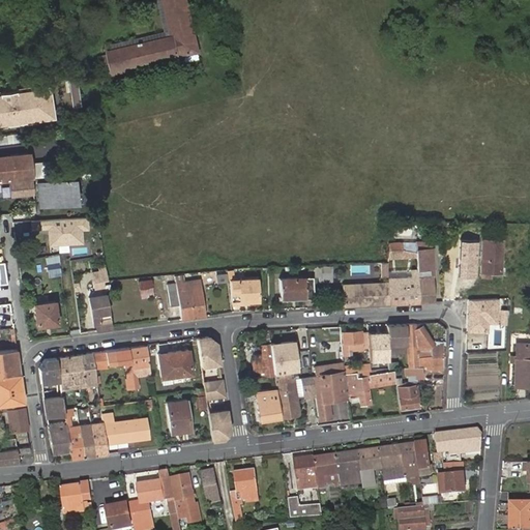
[(114,77),(179,61),(178,59),(199,54),(186,0),(164,0),(173,38),(109,54),(110,58),(95,61),(98,80),(114,77)]
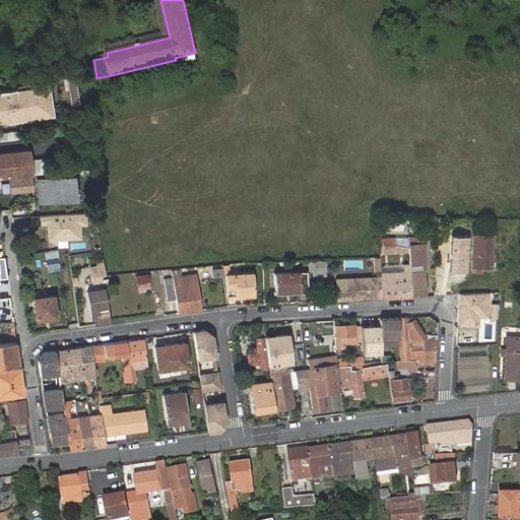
[(51,82),(0,88),(0,126),(56,118),(51,82)]
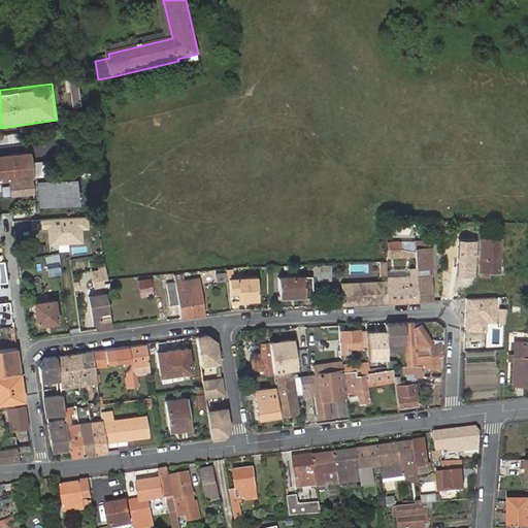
[(28,154),(0,158),(0,182),(7,180),(31,178),(28,154)]
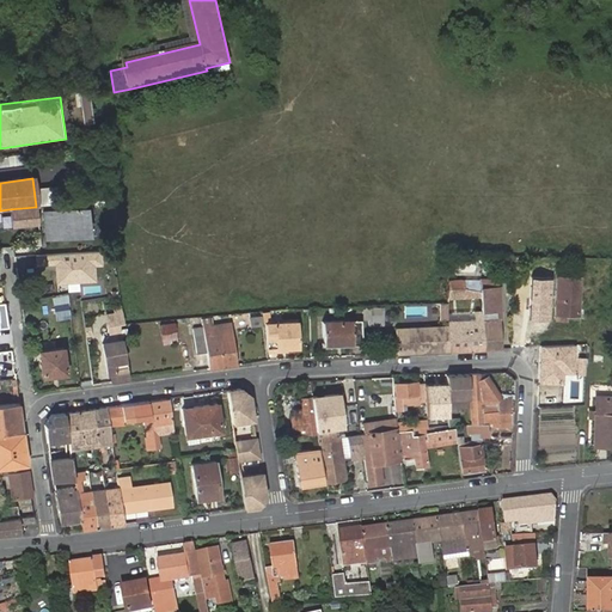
[(8,209),(11,225),(37,222),(36,207),(8,209)]
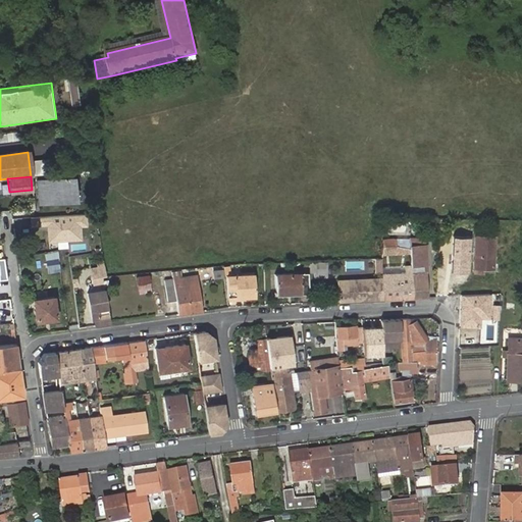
[(69,177),(38,180),(40,204),(71,201),(69,177)]
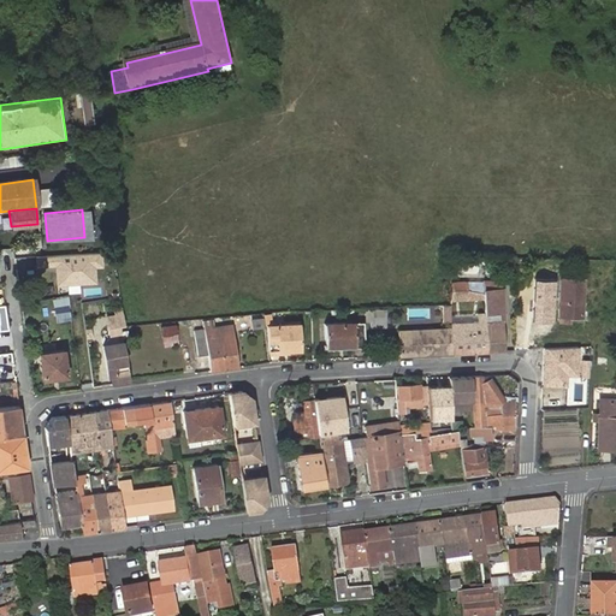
[(101,252),(34,255),(35,266),(55,265),(57,284),(96,282),(95,267),(102,266),(101,252)]
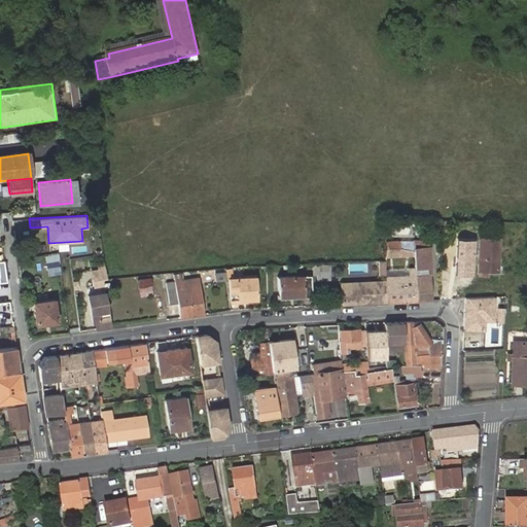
[(510,234),(510,222),(497,222),(497,233),(510,234)]
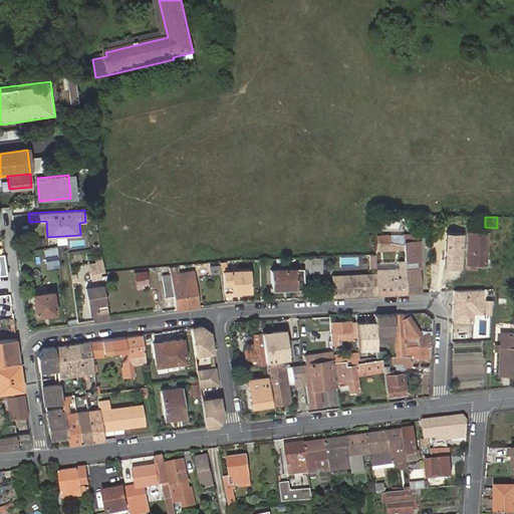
[(464,221),(452,220),(452,229),(463,229),(464,221)]
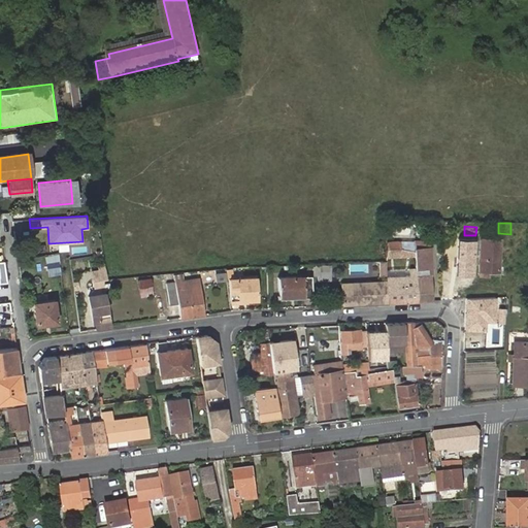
[(476,239),(456,238),(455,272),(474,273),(476,239)]
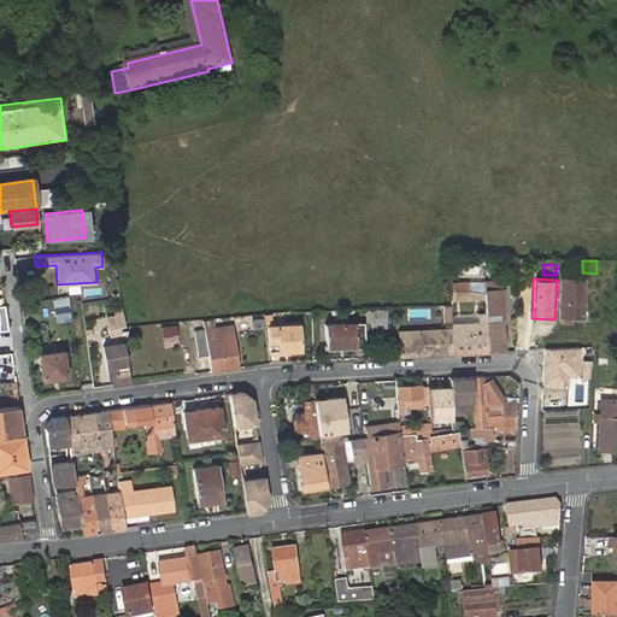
[(562,278),(560,313),(559,323),(573,324),(573,317),(583,317),(585,303),(585,282),(586,280),(562,278)]
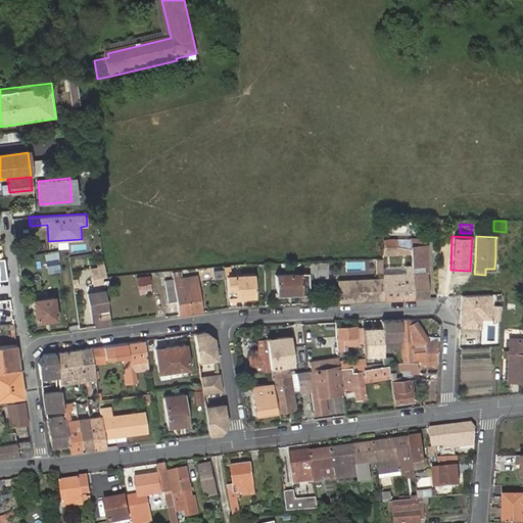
[(414,299),(428,299),(426,244),(425,245),(424,238),(411,238),(411,245),(411,252),(411,254),(412,265),(412,275),(414,299)]
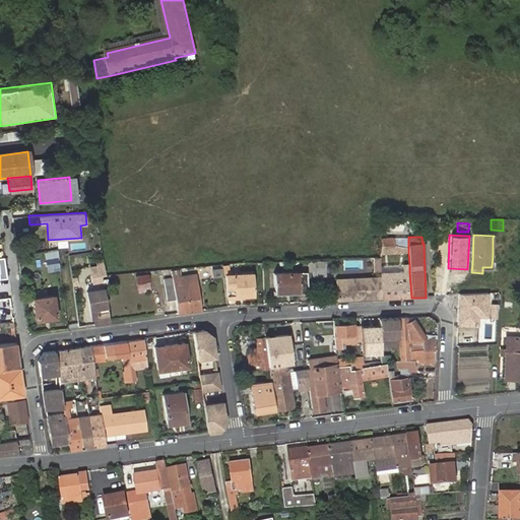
[(233,275),(231,265),(221,266),(222,269),(223,275),(233,275)]
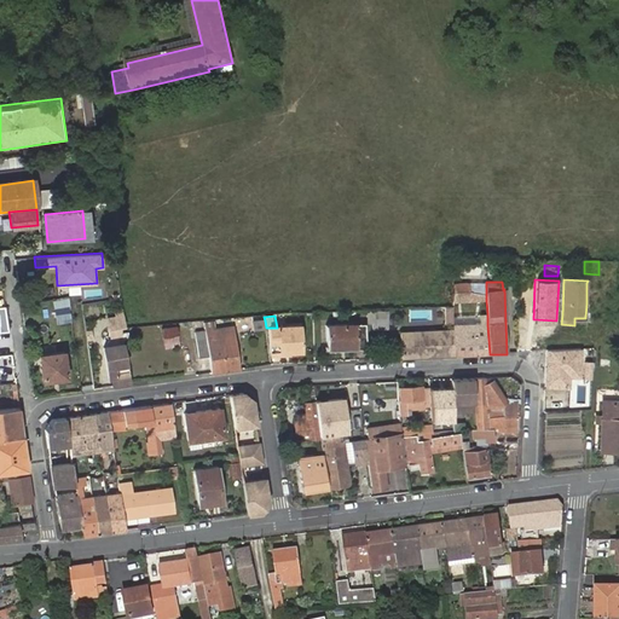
[(123,317),(108,319),(110,330),(120,329),(125,328),(123,317)]
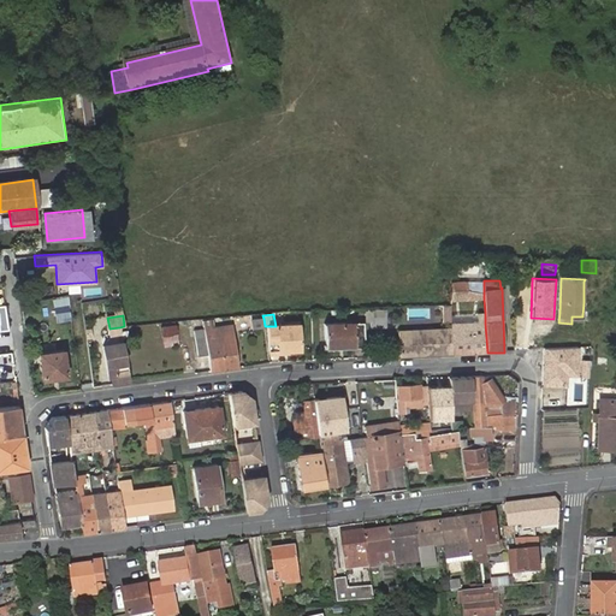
[(265,326),(264,319),(252,321),(254,331),(265,330),(265,326)]
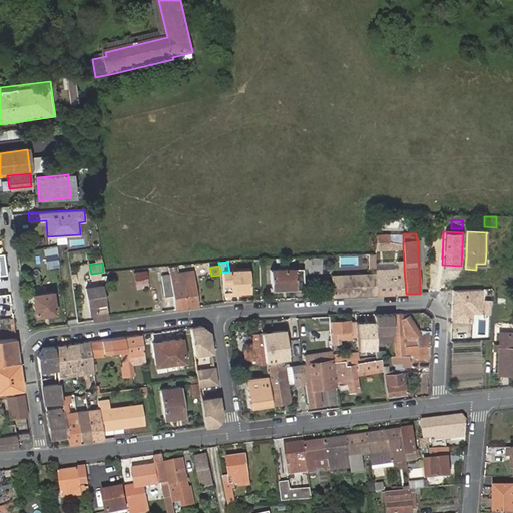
[(174,310),(198,307),(194,279),(189,279),(188,272),(180,273),(176,274),(175,268),(168,268),(169,275),(161,276),(162,282),(161,283),(164,296),(172,295),(174,310)]
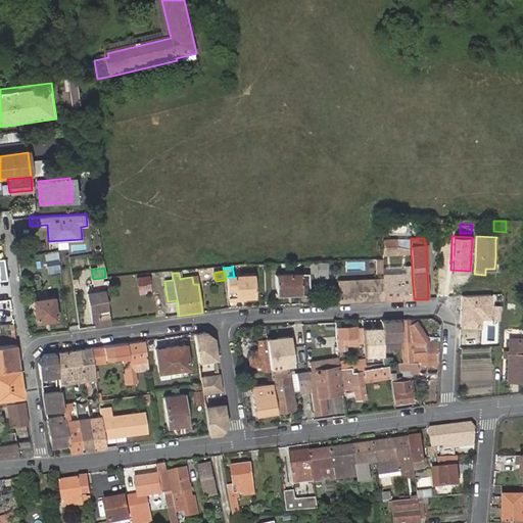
[(255,275),(234,277),(225,277),(225,280),(227,298),(247,297),(256,296),(255,275)]
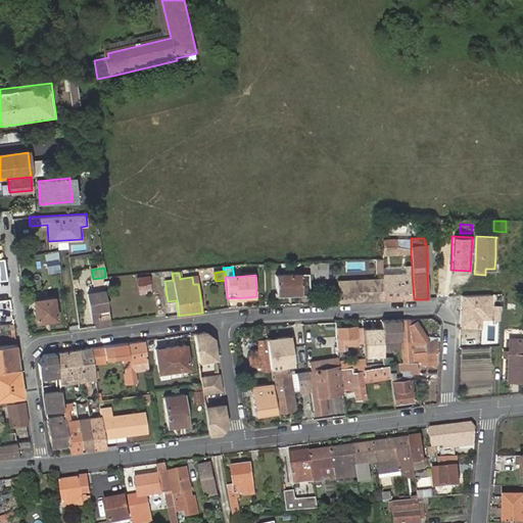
[(276,295),(308,293),(307,275),(275,277),(276,295)]
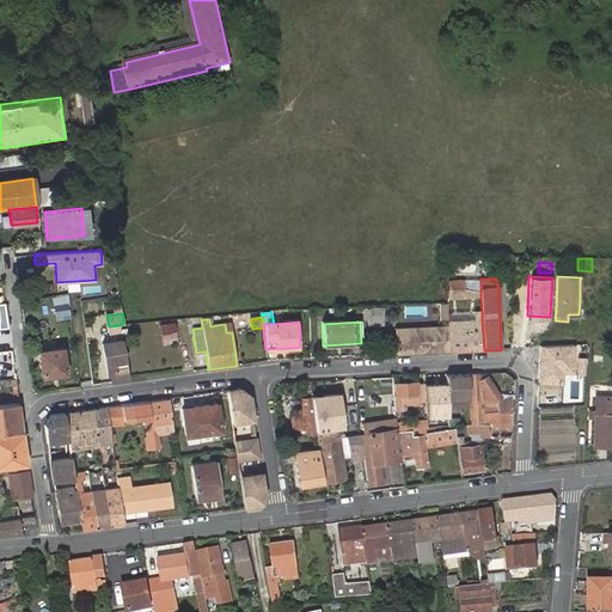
[(466,352),(484,350),(482,322),(465,323),(466,352)]
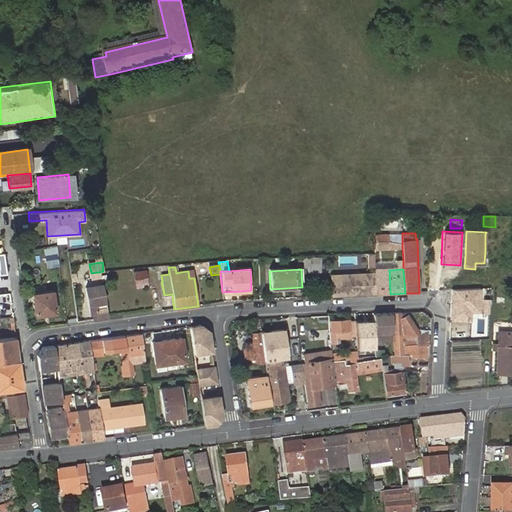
[(135,279),(136,287),(147,286),(146,279),(147,278),(146,270),(133,272),(134,279),(135,279)]
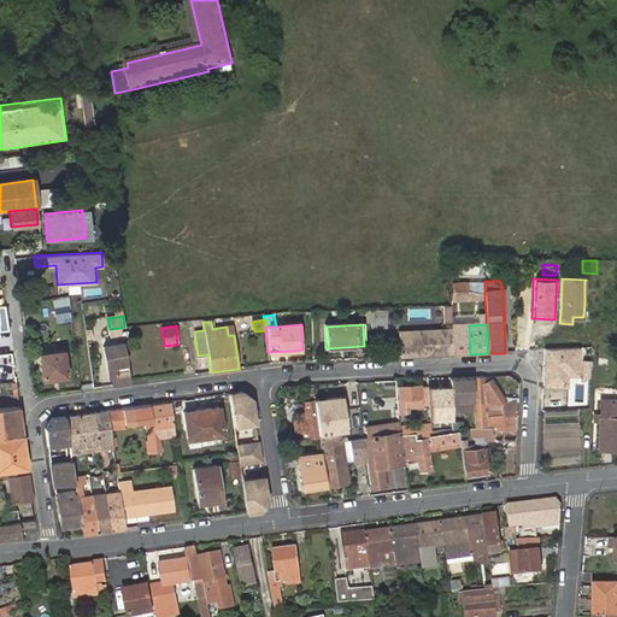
[(469,325),(451,325),(451,330),(452,356),(470,354),(469,325)]
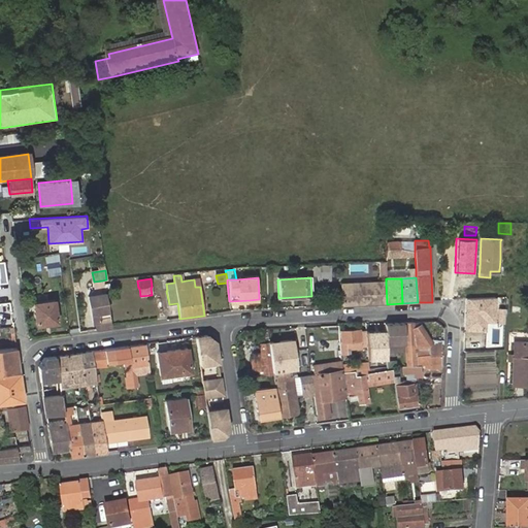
[(387,304),(386,283),(341,286),(342,306),(351,306),(354,303),(358,303),(360,305),(387,304)]
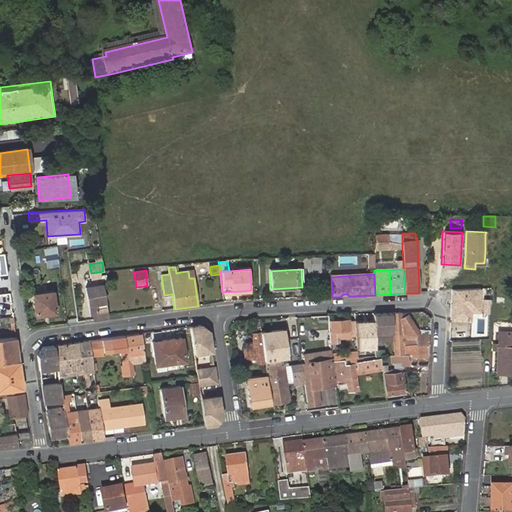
[(108,317),(102,287),(87,289),(88,297),(91,314),(96,313),(97,319),(108,317)]
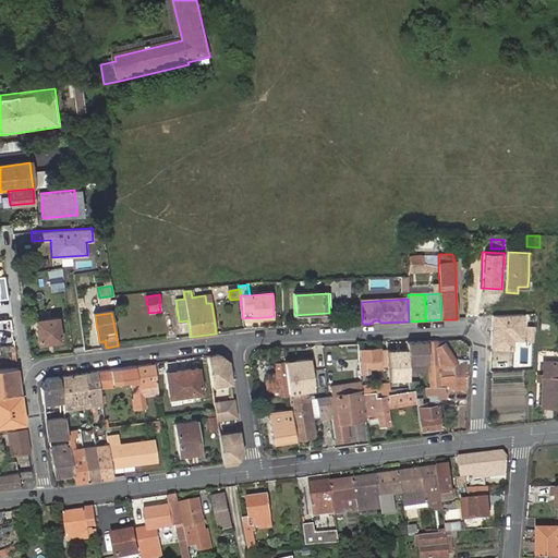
[(525,313),(492,315),(490,350),(512,351),(513,340),(523,340),(525,313)]
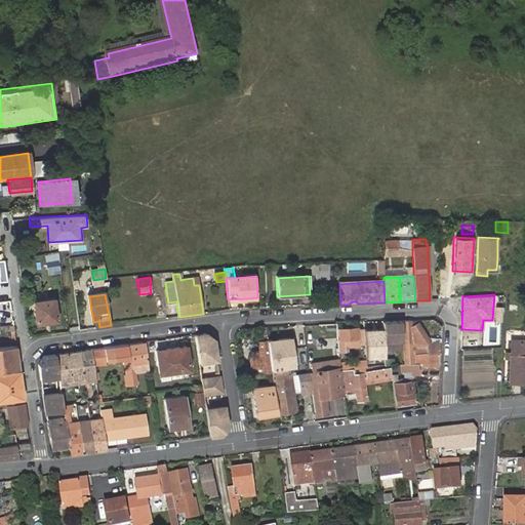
[(34,303),(37,324),(56,321),(53,299),(34,303)]
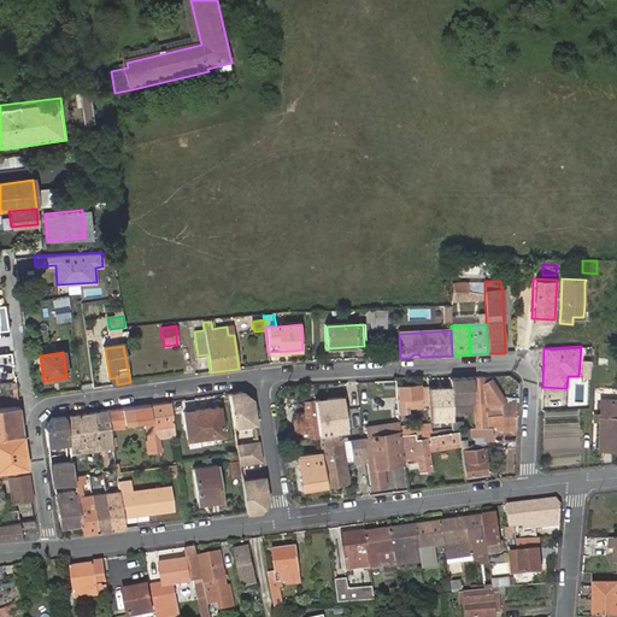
[(471,376),(450,377),(450,387),(451,409),(474,407),(474,406),(471,376)]
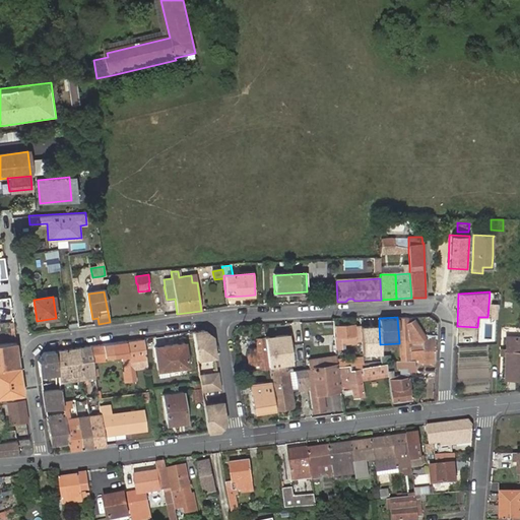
[(407,317),(397,317),(399,342),(406,342),(407,346),(399,346),(400,362),(411,361),(411,359),(417,360),(417,364),(434,364),(434,349),(423,350),(423,345),(420,345),(419,340),(424,336),(413,319),(407,322),(407,317)]
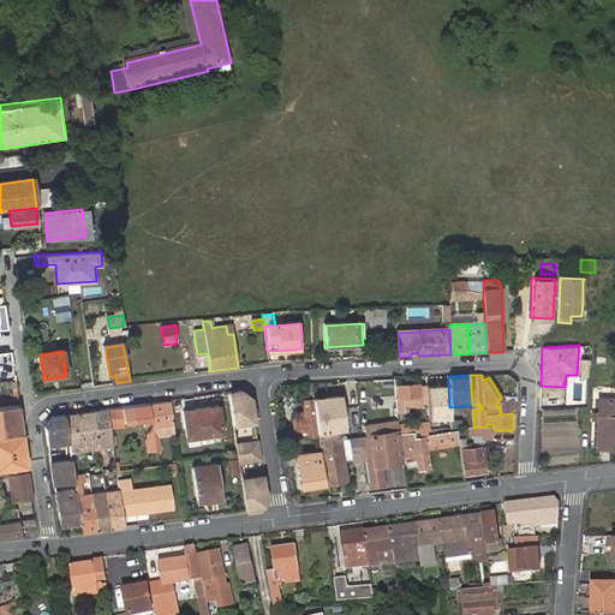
[(427,388),(425,387),(418,387),(418,386),(396,388),(399,410),(419,407),(419,406),(428,405),(427,388)]
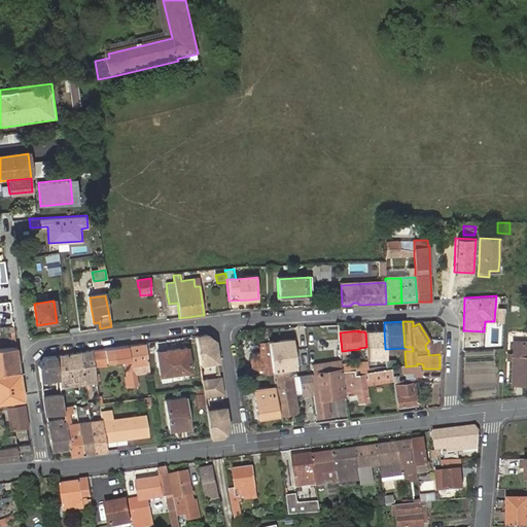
[(384,330),(365,332),(366,347),(367,361),(386,358),(385,349),(384,330)]
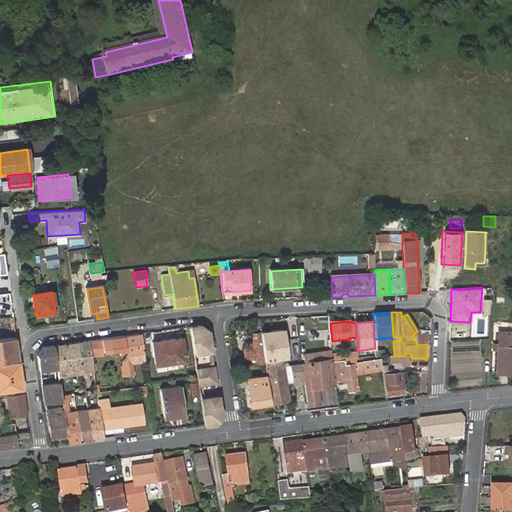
[(422,331),(417,331),(413,335),(414,340),(416,340),(416,345),(427,344),(427,335),(430,336),(430,321),(423,321),(422,331)]
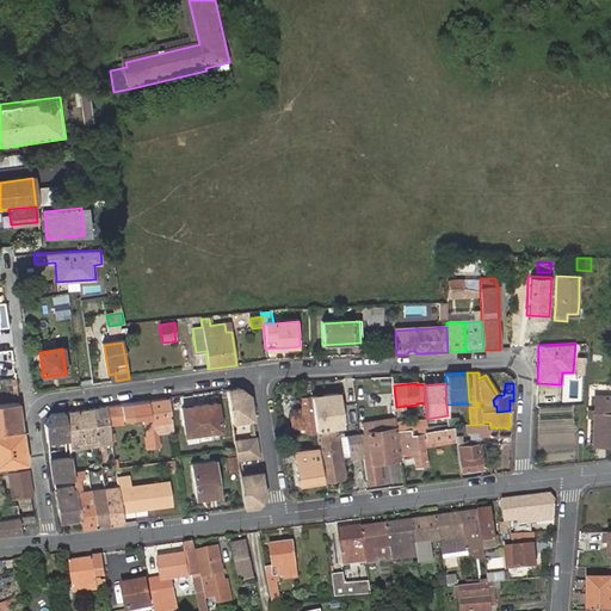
[(227,392),(230,423),(239,420),(246,420),(252,419),(248,395),(241,389),(227,392)]
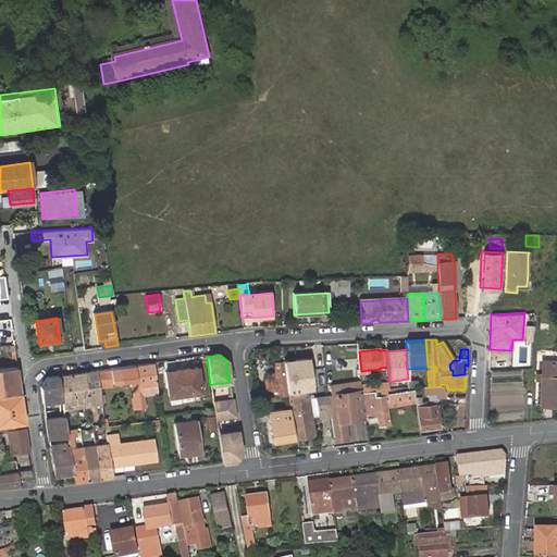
[(304,361),(284,363),(284,366),(287,394),(294,393),(293,384),(307,383),(304,361)]
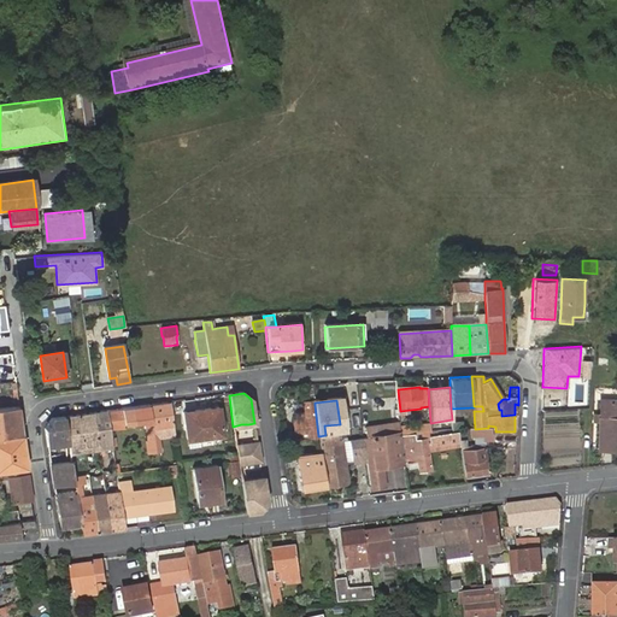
[(616,440),(616,439),(616,400),(601,400),(599,448),(616,448),(616,440)]
